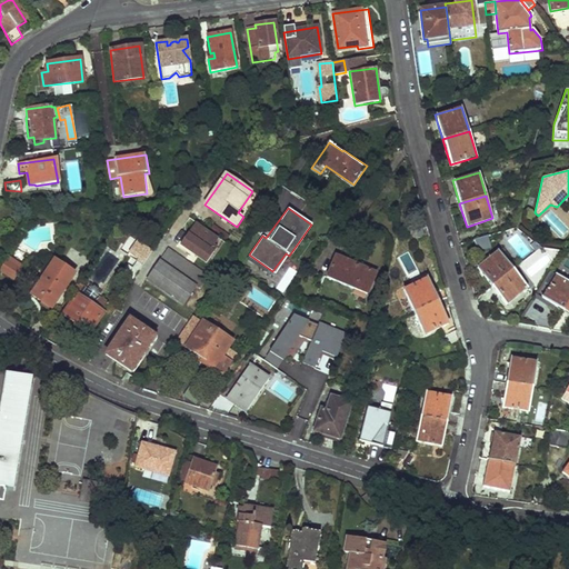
[(230,245),(188,216),(180,228),(221,257),(230,245)]
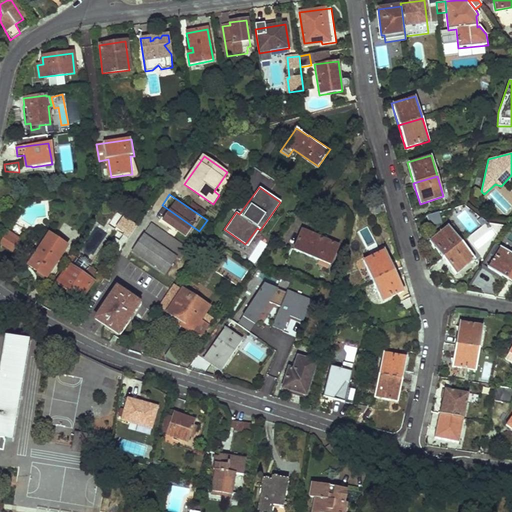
[(384,205),(370,209),(372,217),(386,213),(384,205)]
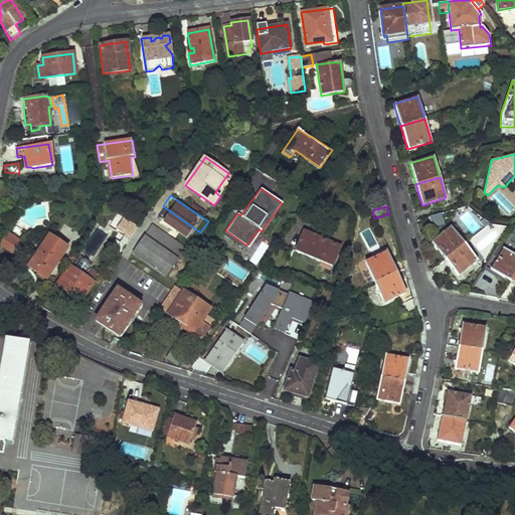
[(198,238),(160,212),(134,252),(167,276),(178,260),(182,263),(198,238)]
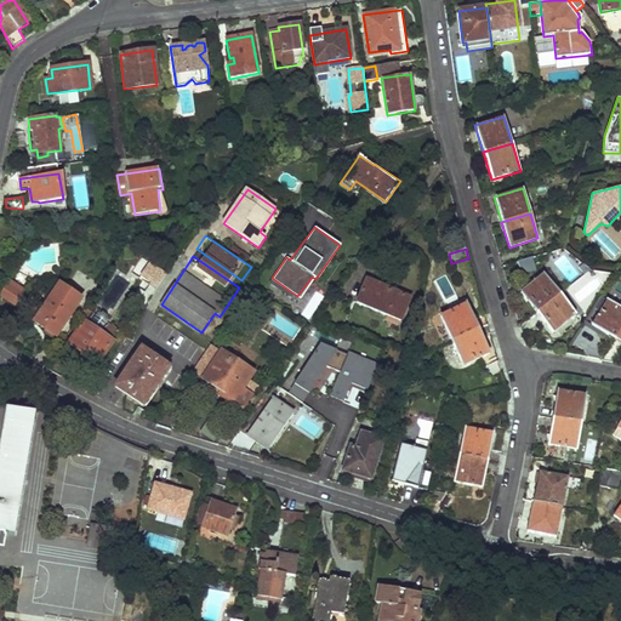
[(157,289),(167,273),(151,262),(143,273),(154,279),(152,283),(151,285),(157,289)]
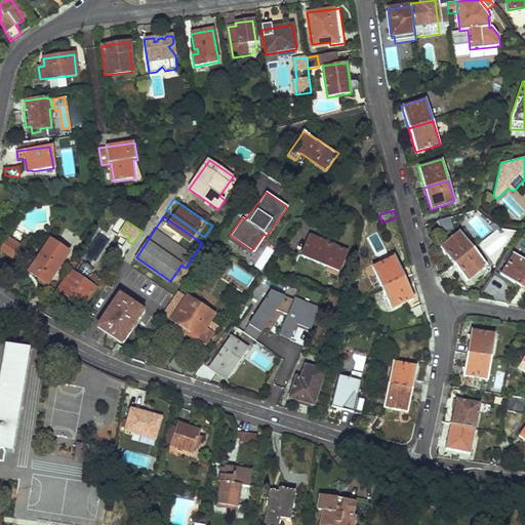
[(130,236),(121,231),(119,233),(128,239),(130,236)]
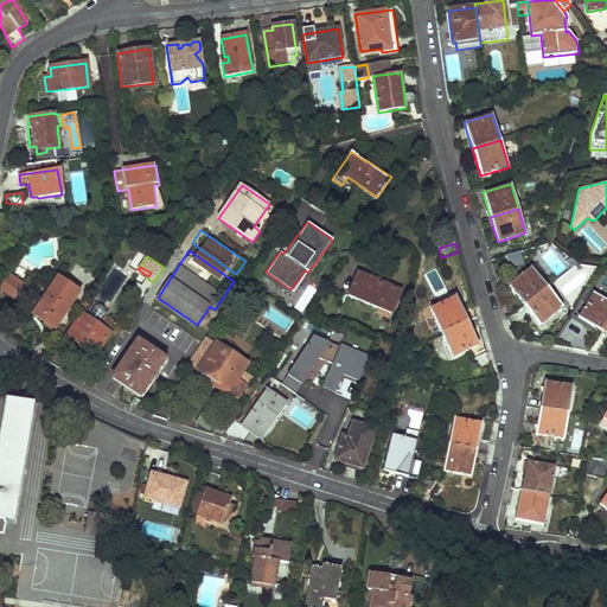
[(532,269),(510,287),(524,306),(547,288),(532,269)]
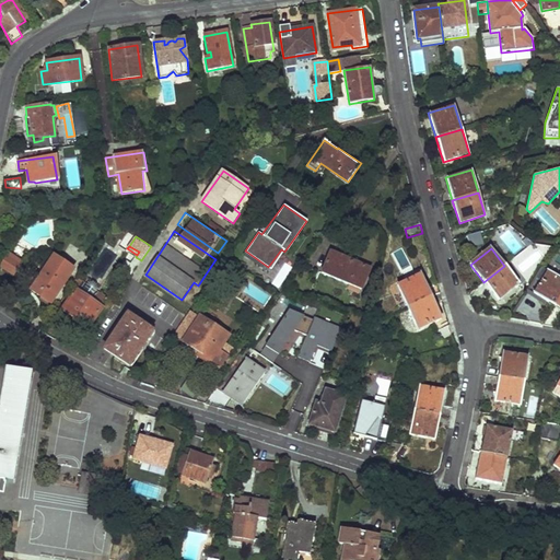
[(370,267),(330,249),(321,271),(347,282),(345,288),(363,295),(372,277),(366,275),(370,267)]
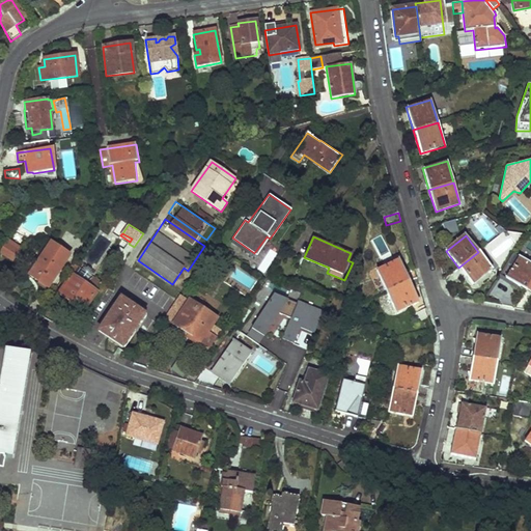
[(9,240),(1,252),(12,260),(18,253),(15,250),(16,249),(9,244),(11,241),(9,240)]
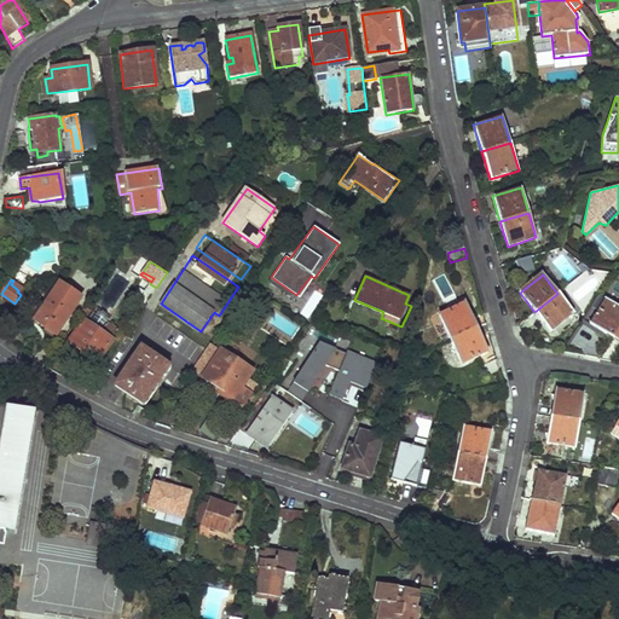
[(24,288),(13,281),(11,284),(18,290),(17,291),(21,295),(24,288)]
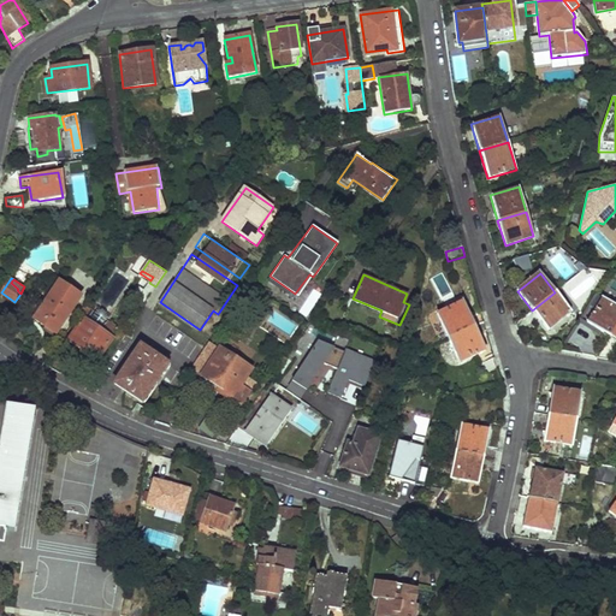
[(60,283),(35,319),(55,333),(80,296),(60,283)]
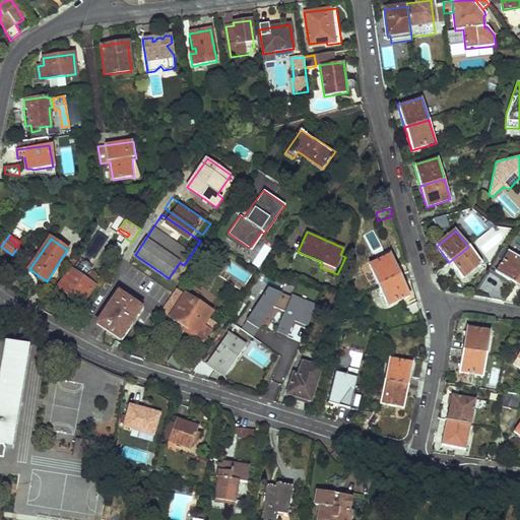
[(468,247),(449,262),(462,279),(482,264),(468,247)]
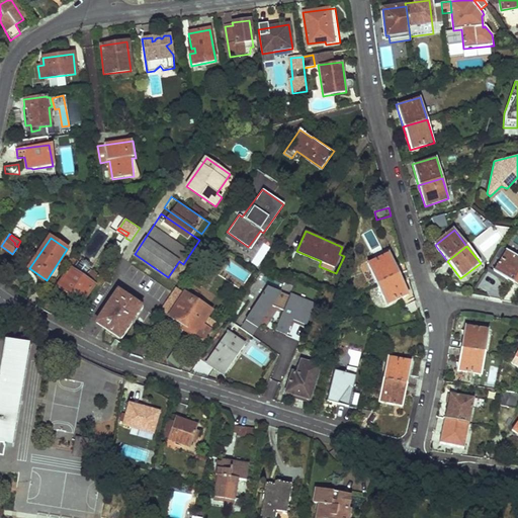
[(517,275),(517,257),(506,250),(493,271),(513,284),(517,275)]
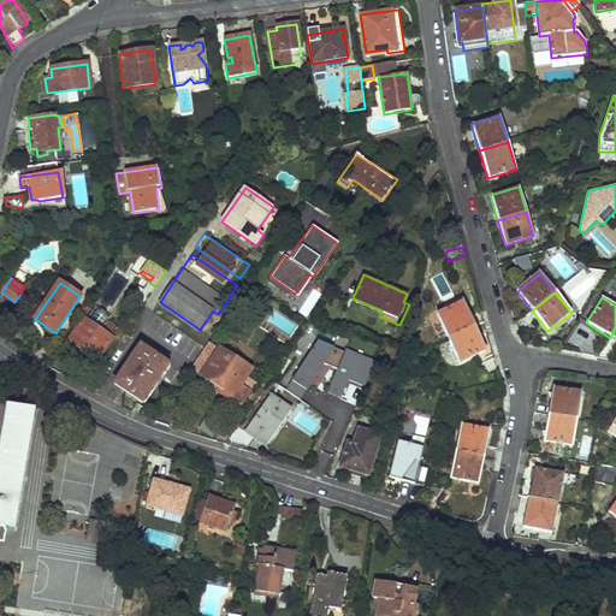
[(462,302),(434,313),(446,338),(473,326),(462,302)]
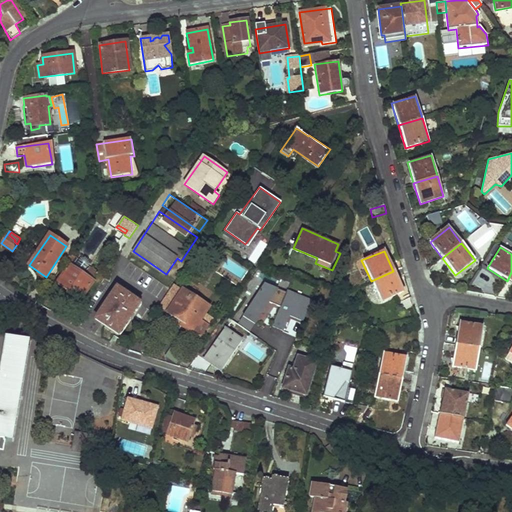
[(90,264),(89,260),(85,258),(81,259),(80,260),(76,258),(71,255),(65,264),(69,266),(58,283),(68,290),(80,299),(81,299),(92,282),(98,273),(89,266),(90,264)]
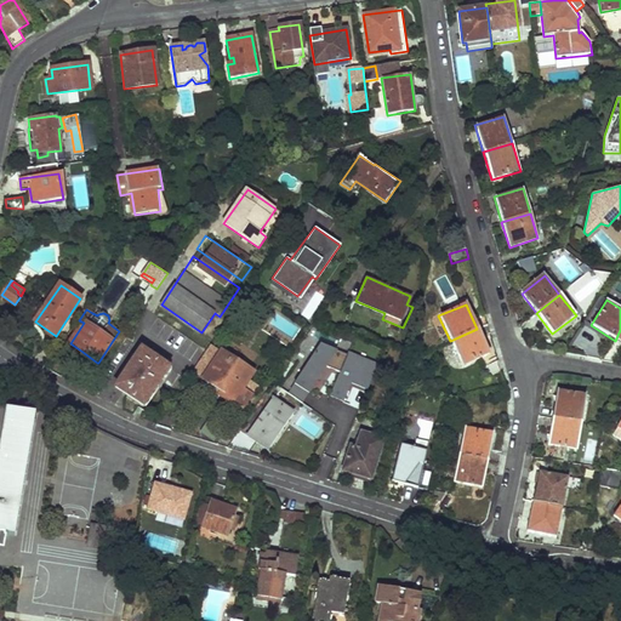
[(339,371),(346,357),(320,343),(324,334),(308,326),(294,358),(297,359),(283,389),(306,402),(324,364),(339,371)]
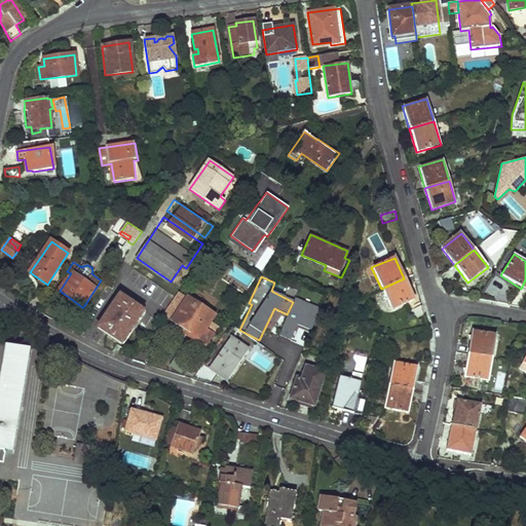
[(404,278),(381,289),(390,309),(413,299),(404,278)]
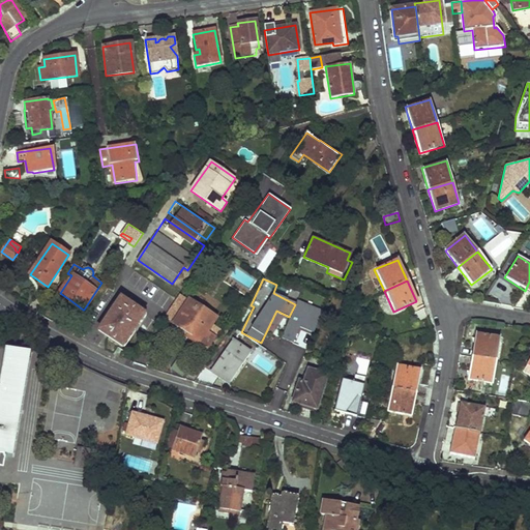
[(101,283),(95,292),(101,295),(108,286),(101,283)]
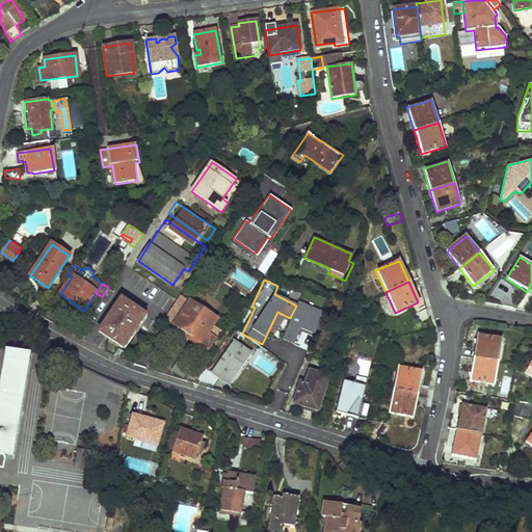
[(145,315),(123,298),(100,330),(123,347),(145,315)]
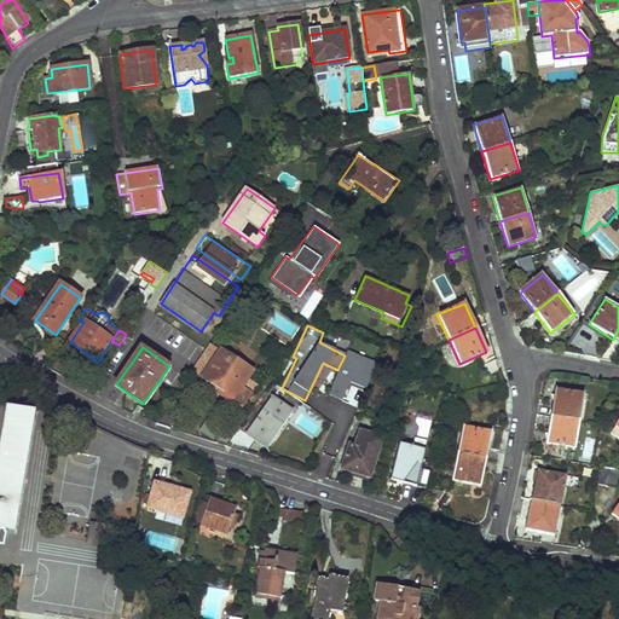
[(88,374),(97,362),(82,351),(74,364),(88,374)]
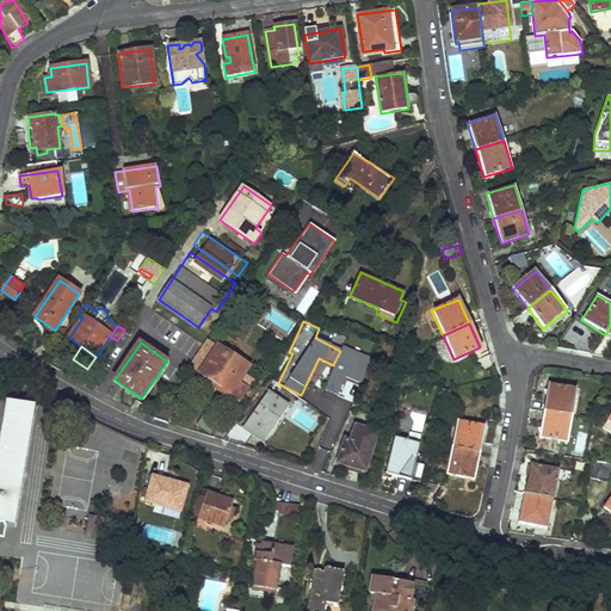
[(251,368),(220,346),(199,374),(218,386),(216,389),(238,403),(248,389),(240,383),(251,368)]
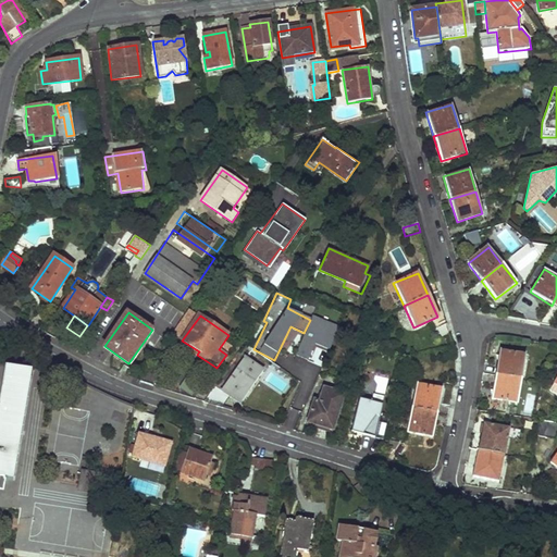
[(321,366),(337,326),(311,316),(295,356),(321,366)]
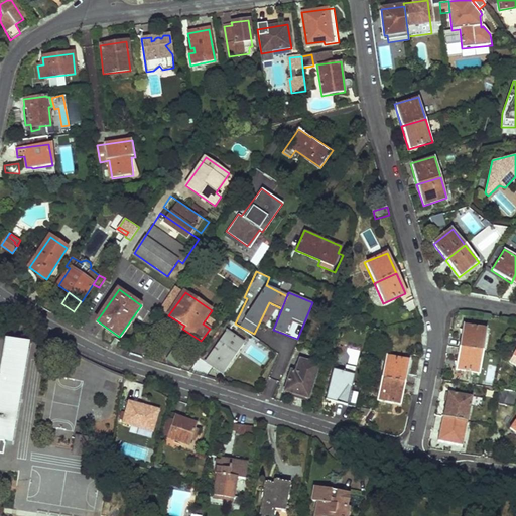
[(231,316),(234,318),(247,300),(244,298),(231,316)]
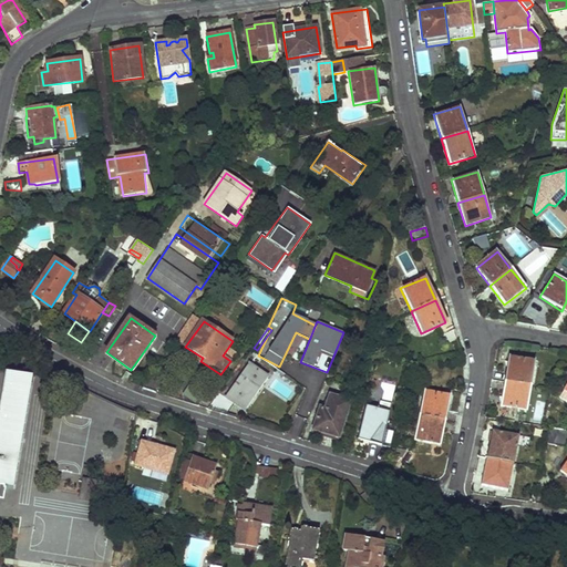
[(453,329),(439,336),(443,344),(456,339),(453,329)]
